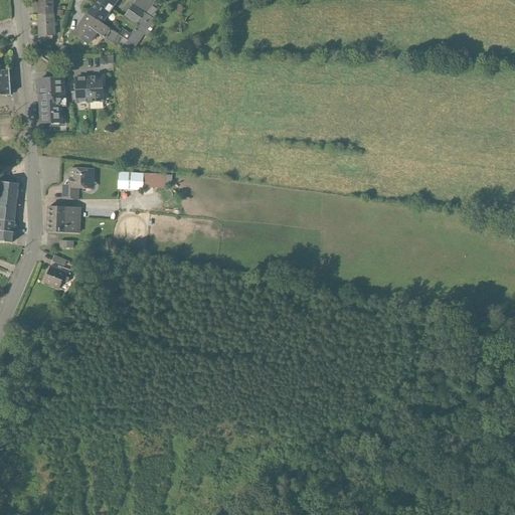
[(37,0),(38,15),(53,15),(52,0),(37,0)]
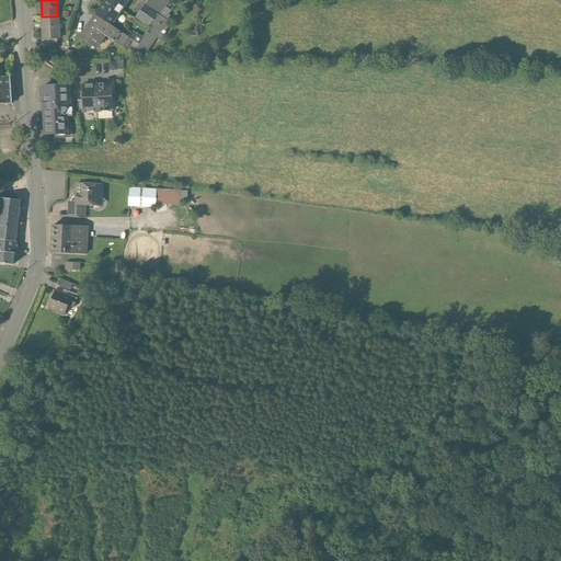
[(105,0),(80,38),(95,48),(104,36),(114,22),(128,0),(105,0)]
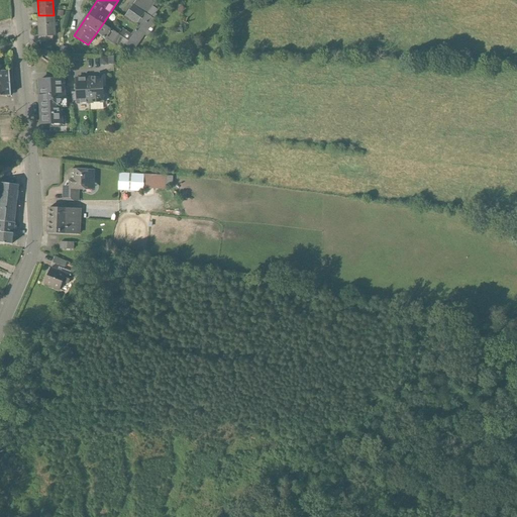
[(130,20),(139,26),(143,20),(147,14),(153,19),(157,15),(154,14),(158,10),(152,7),(157,0),(137,0),(124,19),(128,22),(130,20)]
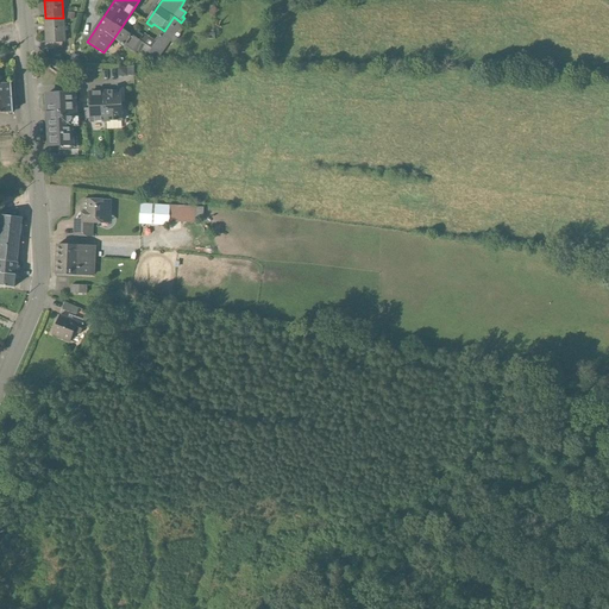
[(174,17),(169,24),(164,31),(155,43),(151,49),(149,54),(156,57),(158,57),(171,41),(175,43),(177,39),(174,37),(182,24),(181,23),(174,17)]
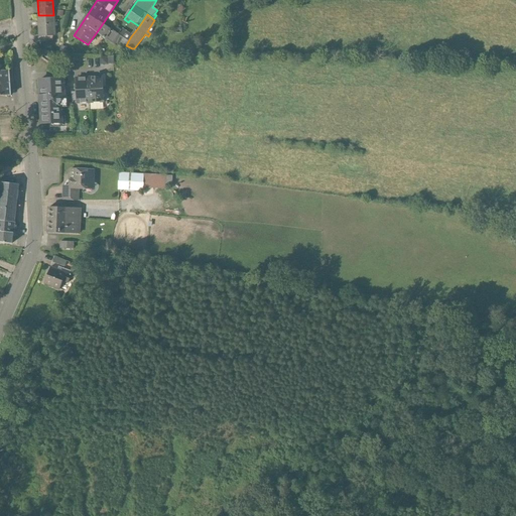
[(55,36),(53,15),(38,15),(39,37),(55,36)]
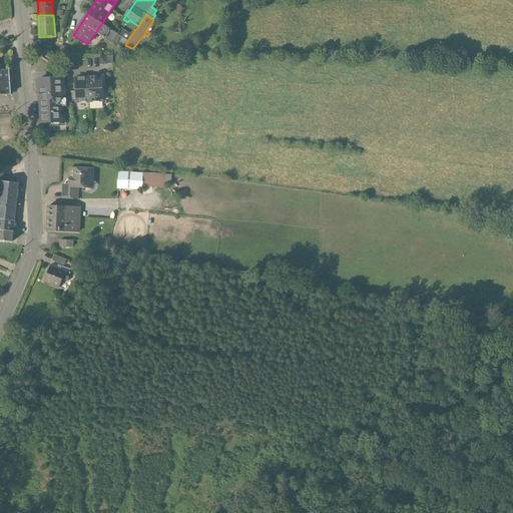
[(121,32),(104,20),(95,33),(109,43),(114,45),(115,43),(123,47),(125,45),(127,41),(130,36),(122,30),(121,32)]
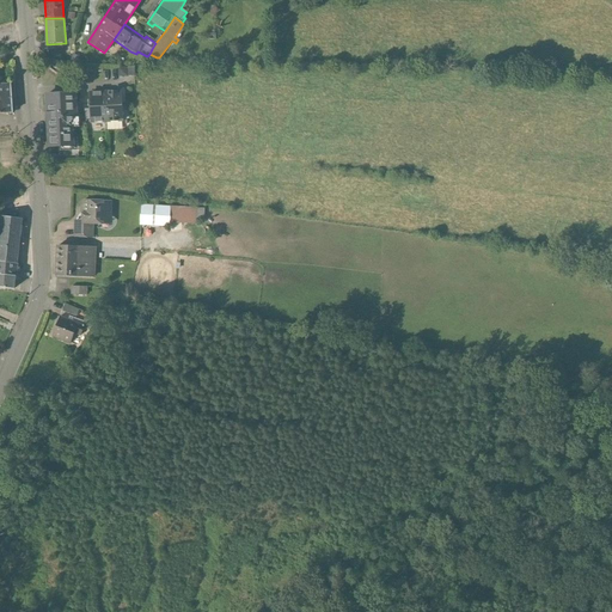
[(0,85),(0,114),(11,114),(10,85),(0,85)]
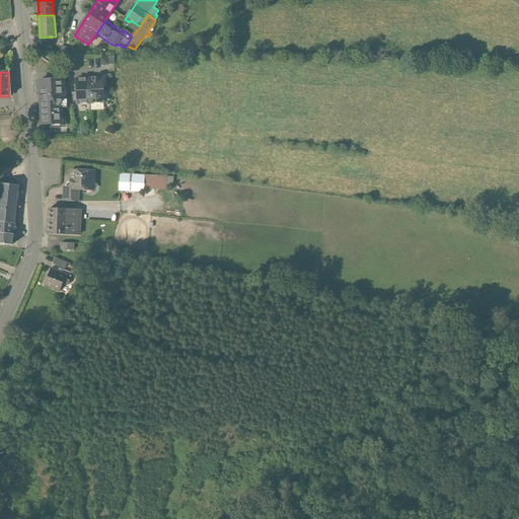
[(102,78),(89,79),(90,103),(103,102),(102,78)]
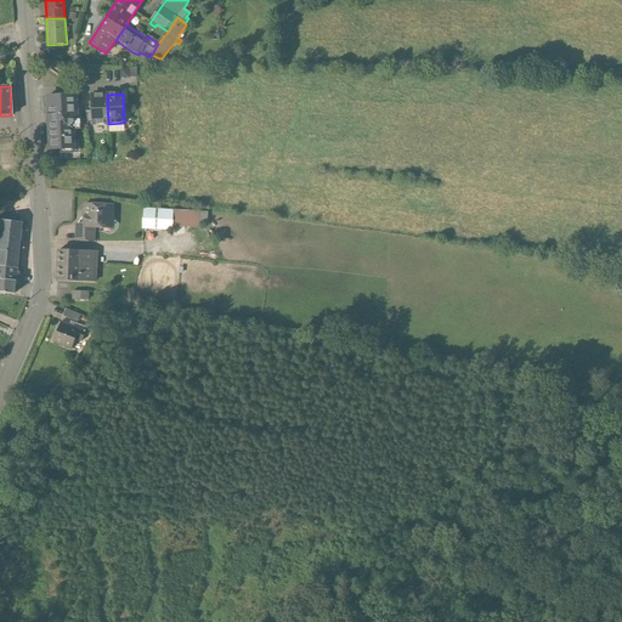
[(92,124),(108,124),(107,95),(91,96),(92,124)]
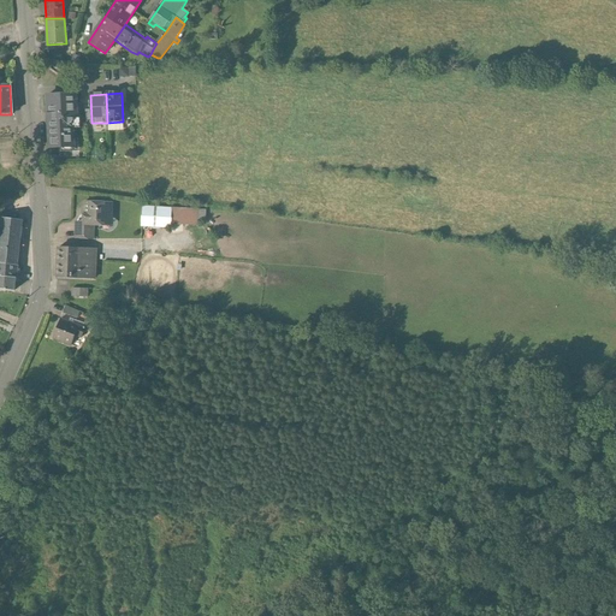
[(76,95),(47,96),(48,122),(63,120),(72,129),(77,124),(76,95)]
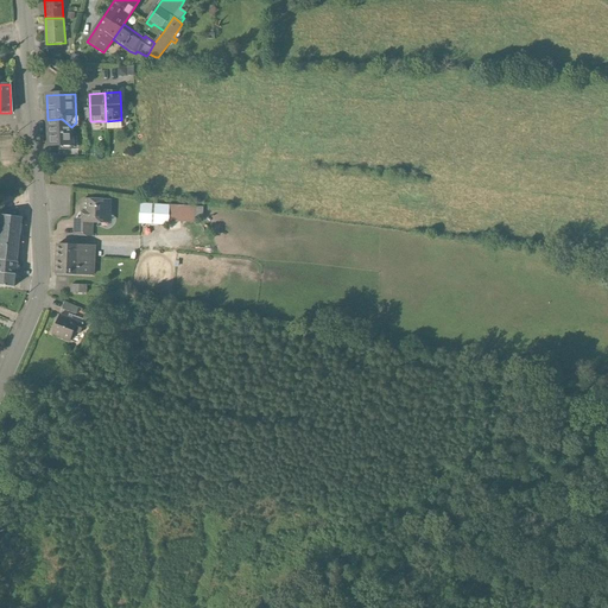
[(62,119),(48,120),(49,146),(73,145),(71,127),(62,119)]
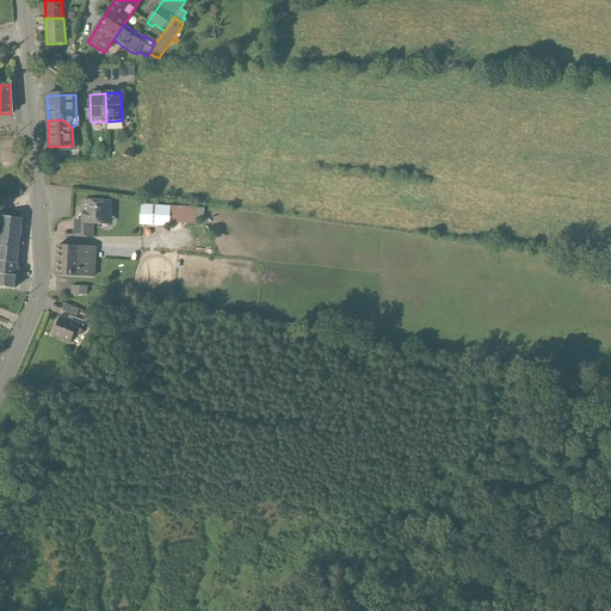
[(74,223),(73,239),(92,240),(92,224),(110,224),(111,203),(82,202),(81,223),(74,223)]
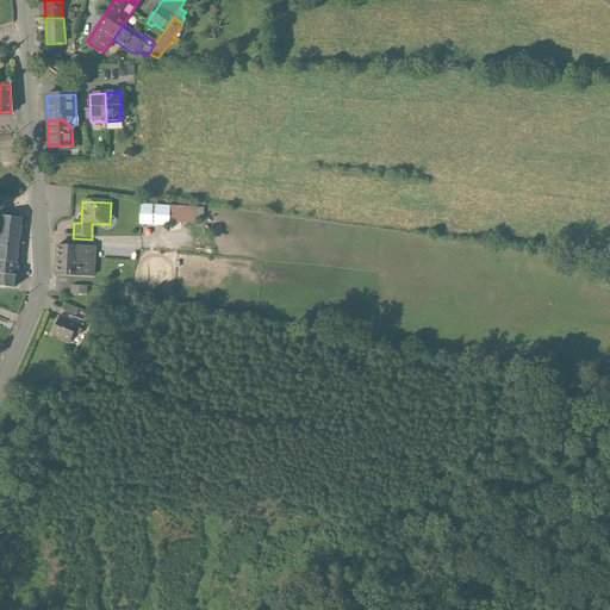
[(169,205),(142,204),(141,223),(168,225),(168,222),(169,205)]
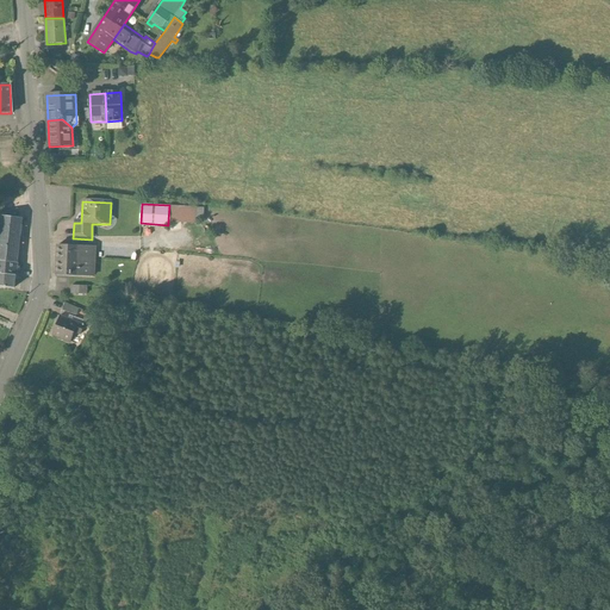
[(197,207),(169,205),(168,222),(195,223),(197,207)]
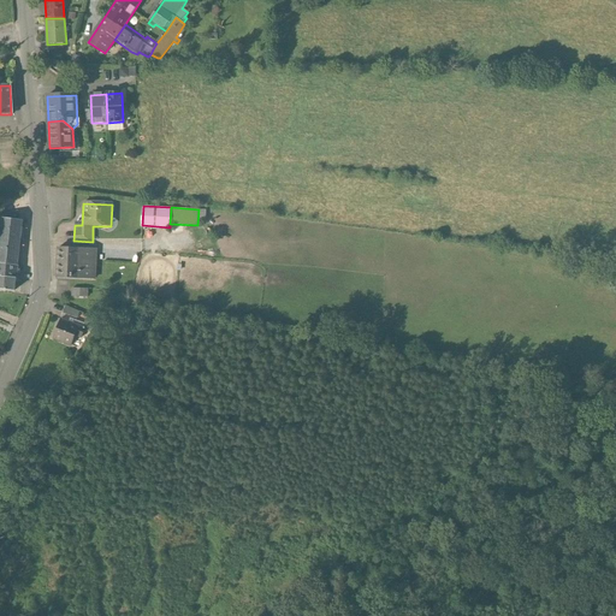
[(0,217),(0,264),(16,266),(21,220),(0,217)]
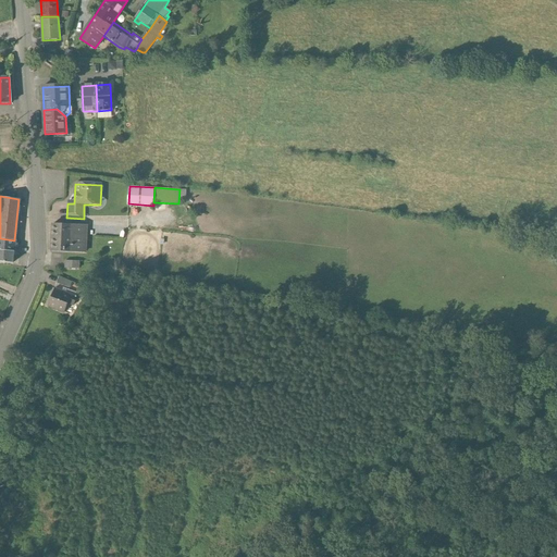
[(53,225),(51,252),(84,254),(85,227),(53,225)]
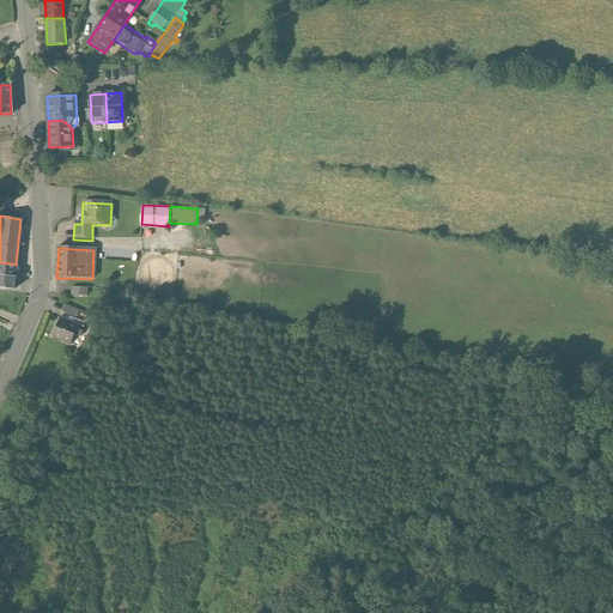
[(0,277),(14,278),(16,265),(0,262),(0,277)]
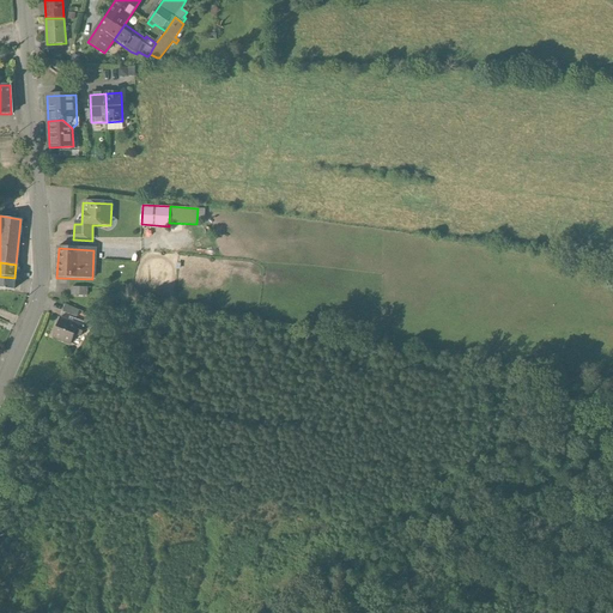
[(0,277),(0,289),(12,292),(14,278),(0,277)]
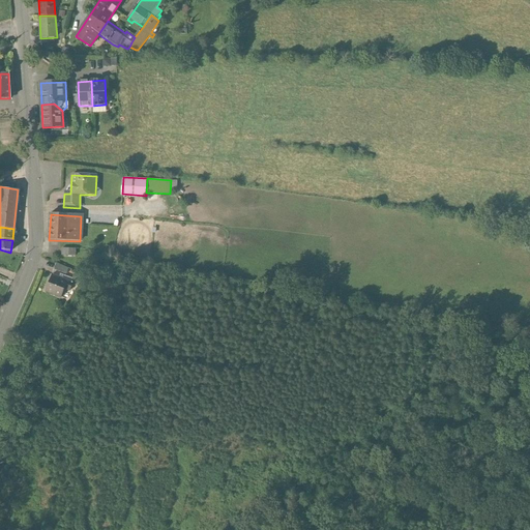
[(56,262),(54,268),(66,273),(68,267),(56,262)]
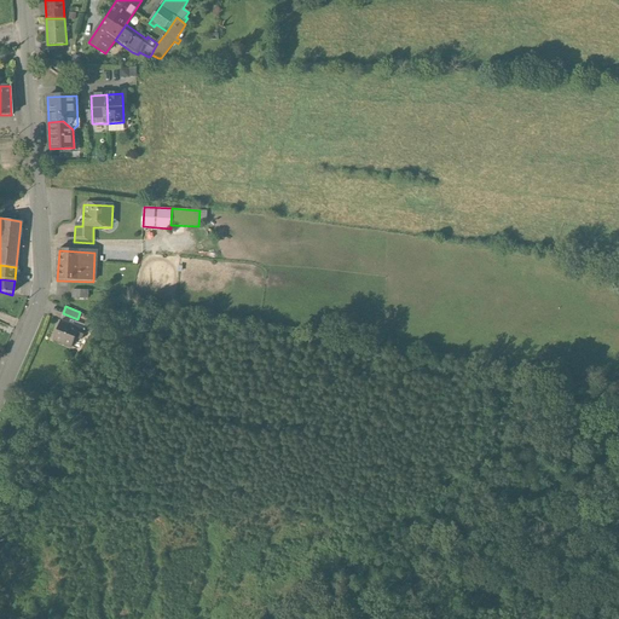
[(99,320),(90,316),(84,330),(93,335),(99,320)]
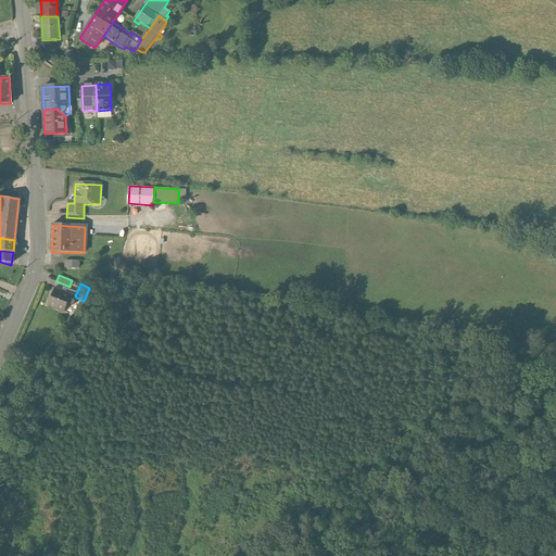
[(54,287),(47,305),(64,312),(71,293),(54,287)]
